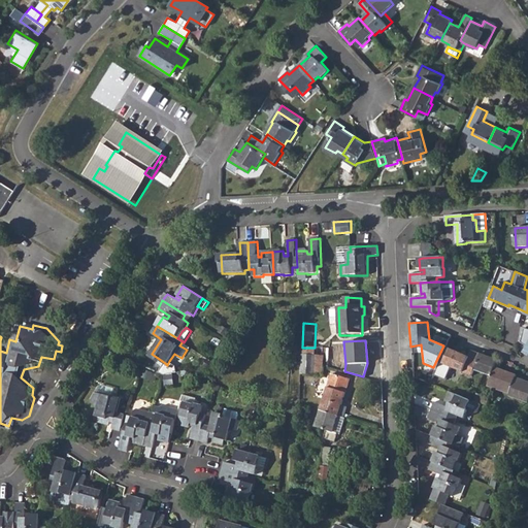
[(184,342),(183,341),(179,345),(187,350),(190,347),(184,342)]
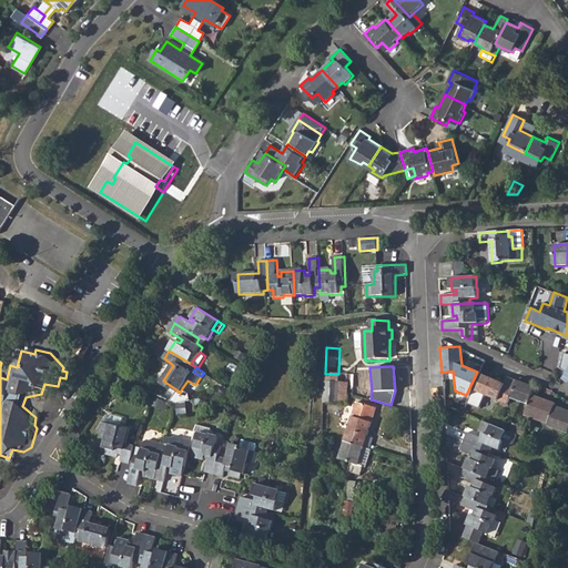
[(347,403),(347,374),(338,374),(325,374),(325,379),(338,381),(337,403),(347,403)]
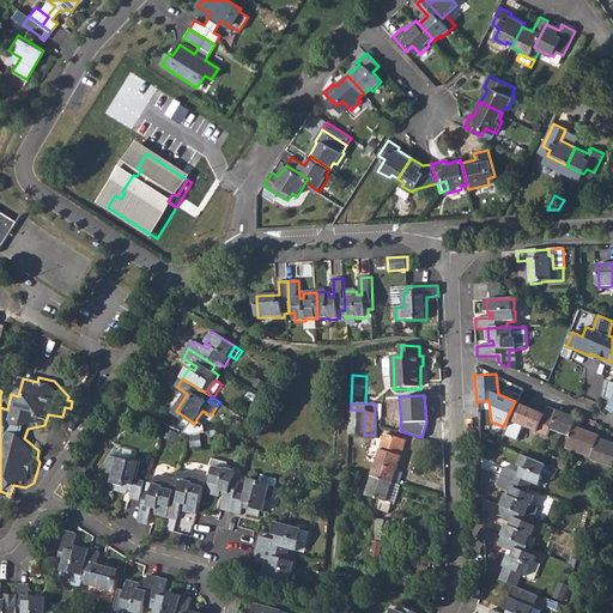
[(544,414),(542,417),(535,413),(536,411),(517,404),(504,436),(517,442),(523,426),(547,436),(551,429),(563,434),(570,414),(547,406),(544,414)]
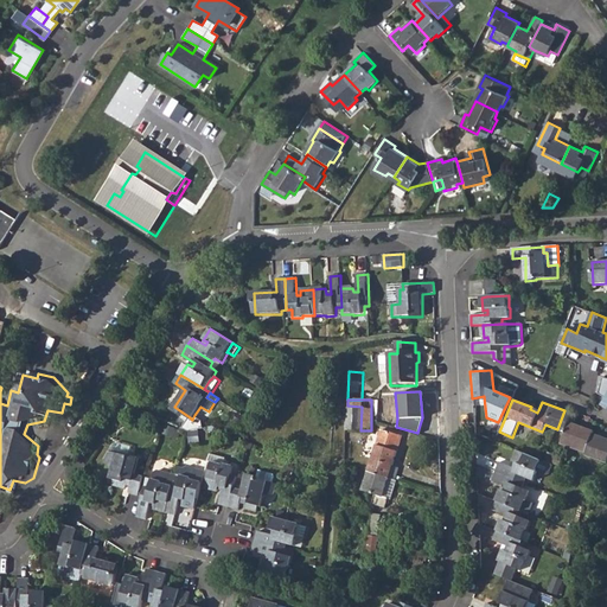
[(119,416),(125,419),(132,406),(127,403),(119,416)]
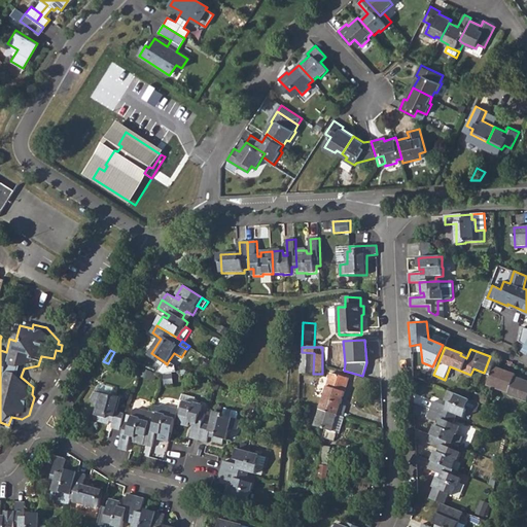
[(301,374),(313,374),(314,353),(302,352),(301,374)]
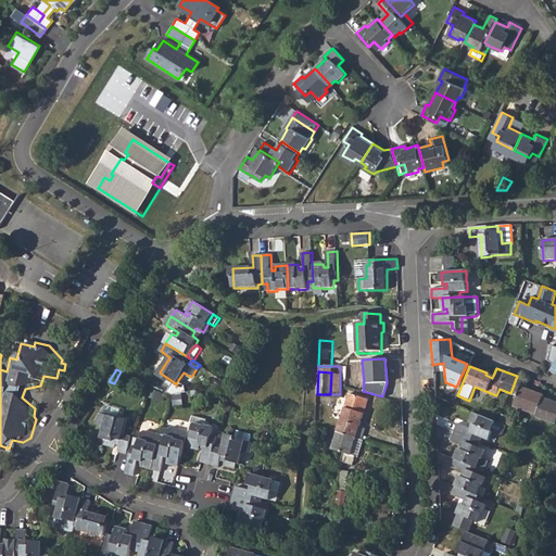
[(523,378),(517,376),(510,393),(517,395),(514,406),(538,414),(544,393),(522,386),(525,380),(523,379),(523,378)]
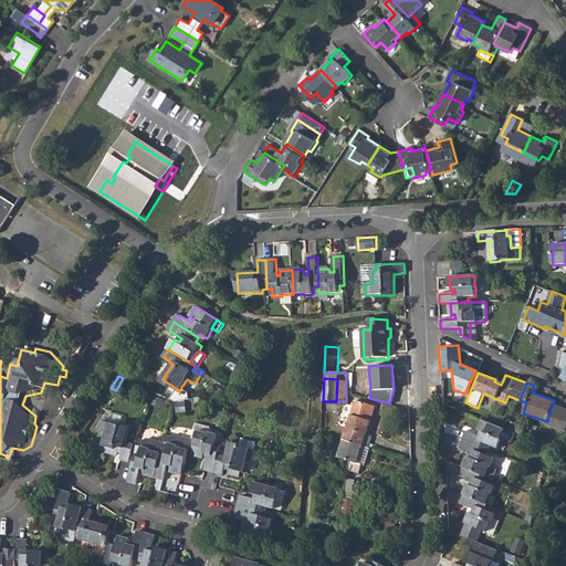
[(189,392),(181,387),(179,391),(177,389),(170,399),(177,402),(191,400),(189,392)]
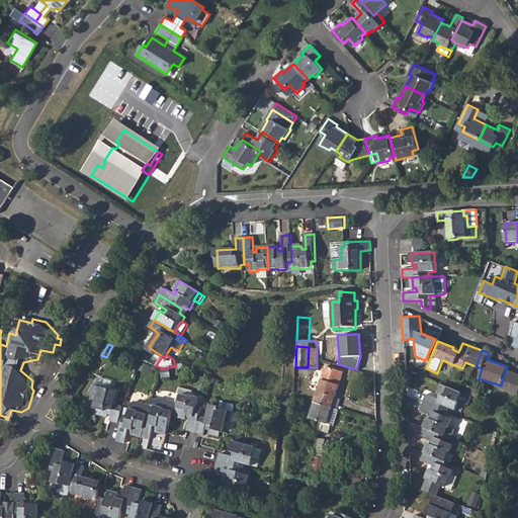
[(335,398),(342,377),(324,371),(315,402),(338,409),(341,400),(335,398)]
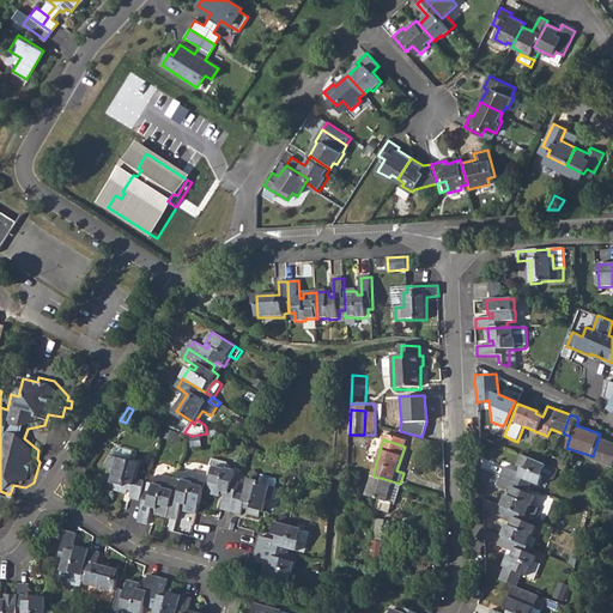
[(134,450),(119,445),(107,463),(116,472),(114,481),(116,483),(115,489),(127,492),(129,484),(134,485),(131,497),(141,501),(146,480),(137,478),(141,462),(132,459),(134,450)]
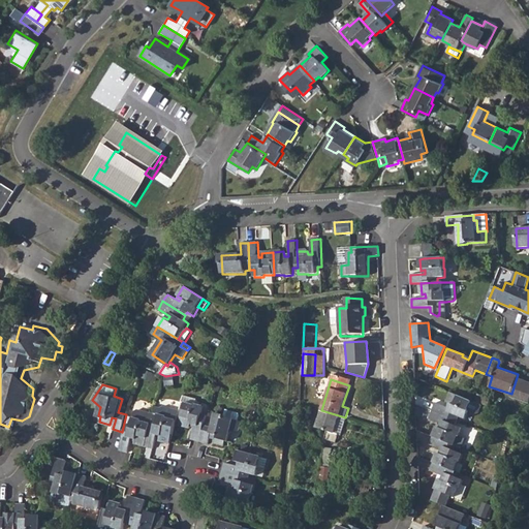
[(469,411),(472,401),(452,392),(447,402),(450,404),(449,407),(437,402),(433,410),(458,421),(460,416),(467,419),(470,411),(469,411)]
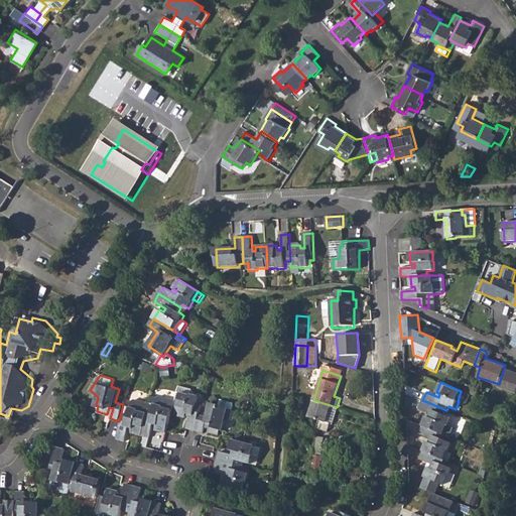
[(182,392),(192,395),(192,393),(195,389),(180,384),(178,391),(182,392)]
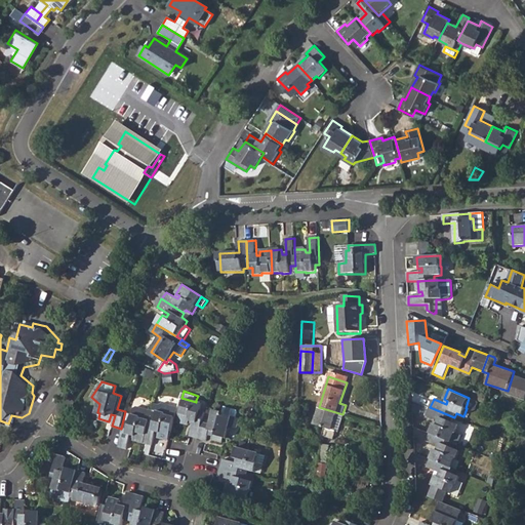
[(487,396),(474,391),(472,398),(485,403),(487,396)]
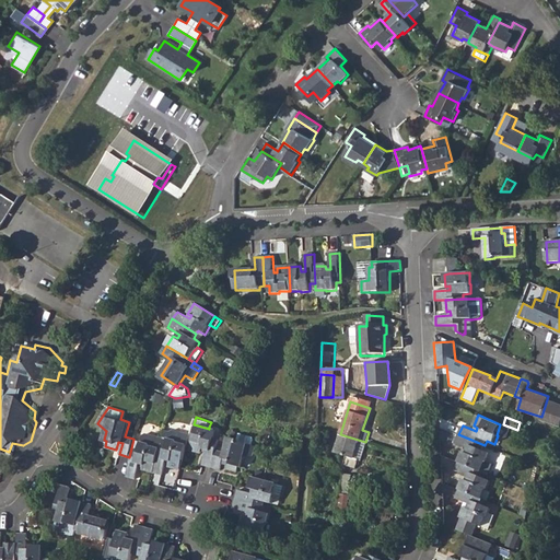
[(502,426),(500,424),(497,435),(498,435),(504,438),(508,436),(511,429),(502,426)]
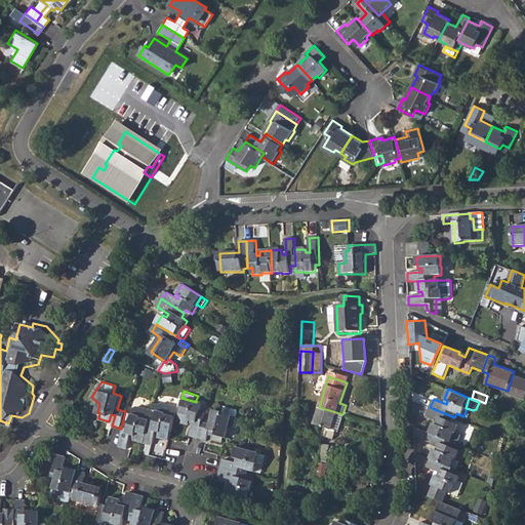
[(204,403),(196,400),(196,402),(186,399),(179,421),(190,423),(192,420),(195,421),(191,436),(198,438),(203,420),(206,410),(202,410),(204,403)]
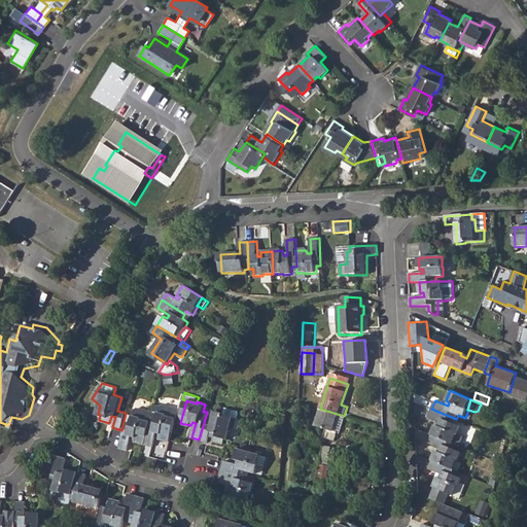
[(156,405),(154,411),(160,412),(168,414),(168,416),(177,419),(179,410),(165,405),(162,406),(156,405)]
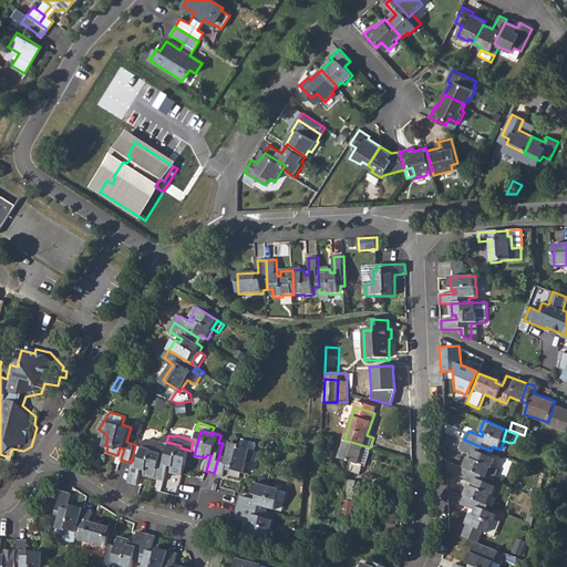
[(148,439),(145,441),(144,447),(153,450),(153,452),(163,454),(166,443),(148,439)]
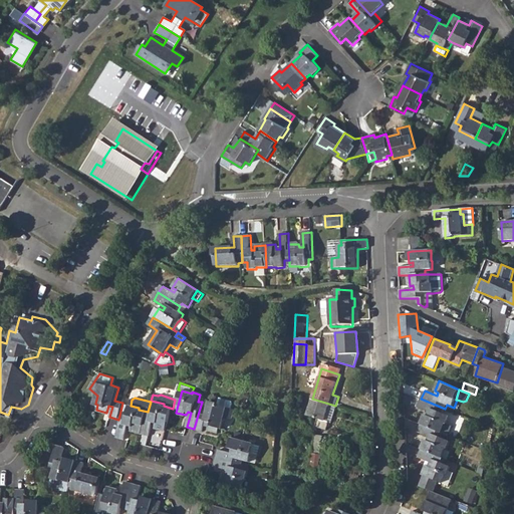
[(219,404),(233,408),(234,405),(232,401),(221,398),(220,403),(219,404)]
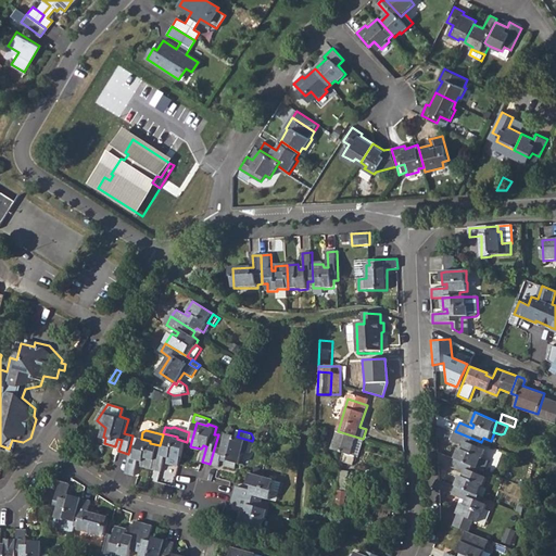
[(338,431),(336,436),(335,439),(337,440),(333,449),(343,453),(341,462),(353,466),(356,456),(358,457),(365,440),(363,439),(338,431)]
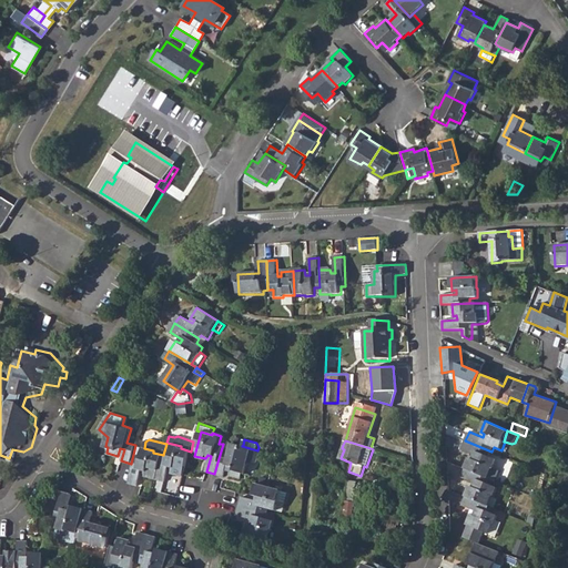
[(490,456),(492,452),(465,440),(462,449),(475,455),(474,459),(469,457),(465,468),(488,478),(493,467),(494,468),(497,459),(490,456)]
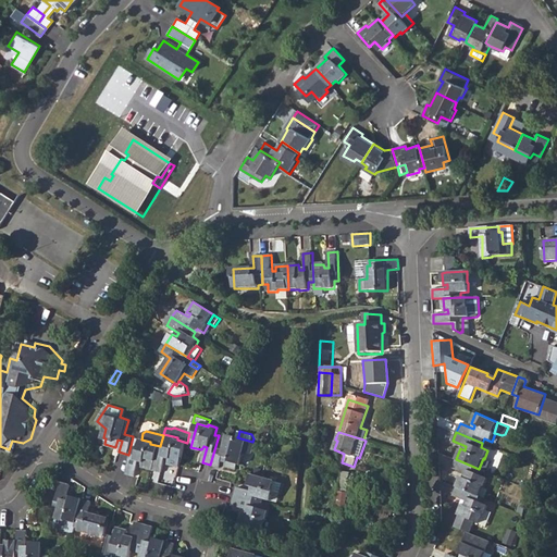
[(170,463),(180,466),(181,463),(187,443),(177,440),(177,437),(169,435),(163,434),(163,435),(160,446),(153,470),(163,472),(168,458),(171,459),(170,463)]
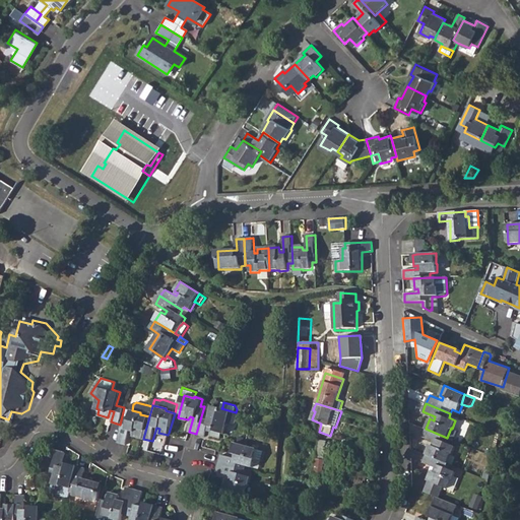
[(209,418),(201,416),(196,434),(205,436),(208,426),(213,427),(211,434),(221,437),(223,433),(225,433),(229,425),(237,423),(240,413),(236,412),(221,408),(222,407),(213,405),(209,418)]
